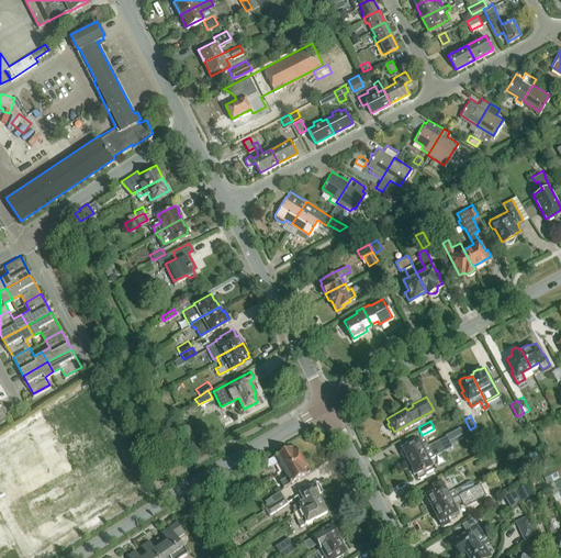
[(451,444),(448,438),(446,433),(438,437),(444,448),(451,444)]
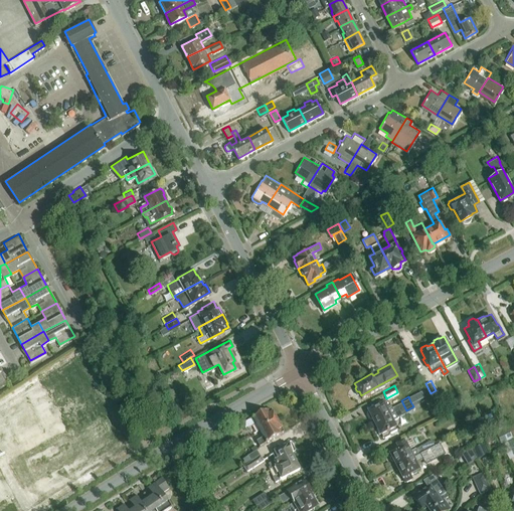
[(374,420),(399,407),(401,412),(406,410),(401,400),(392,404),(389,403),(388,400),(385,399),(383,401),(381,398),(374,402),(375,404),(374,405),(368,408),(366,411),(369,416),(372,416),(374,420)]
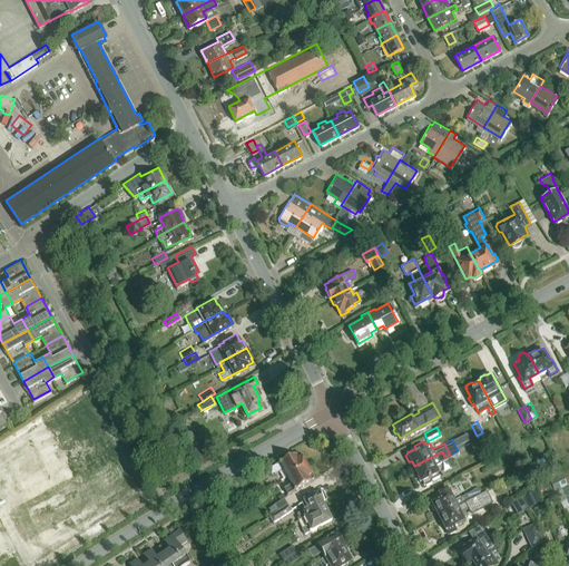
[(287,474),(306,464),(300,450),(296,451),(295,450),(268,466),(272,472),(283,466),(287,474)]
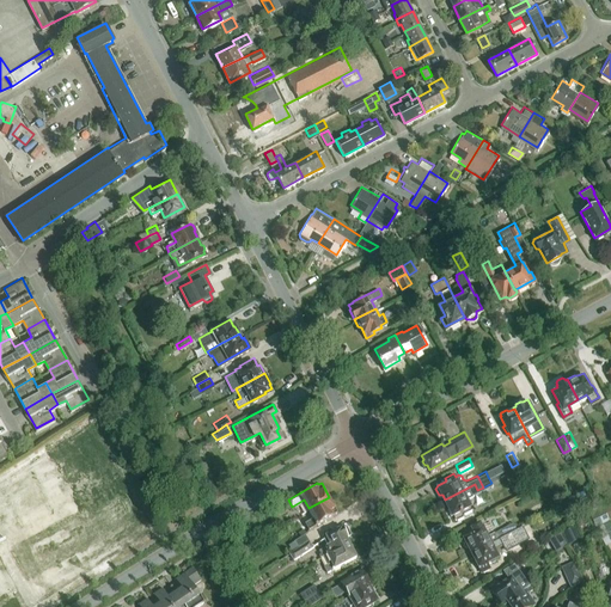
[(457,517),(462,514),(463,512),(471,507),(465,497),(472,494),(471,494),(477,490),(475,484),(445,500),(452,513),(454,516),(457,517)]
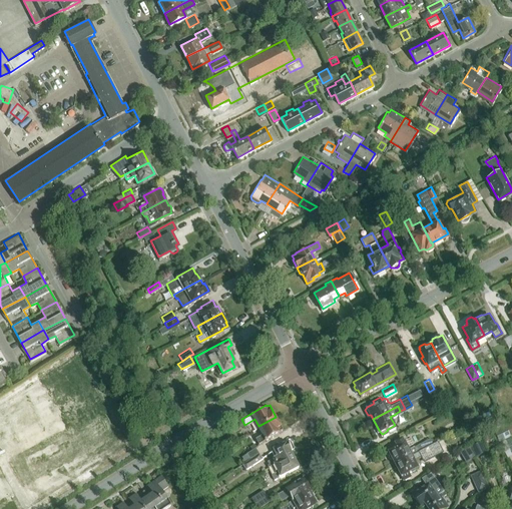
[(282,428),(276,417),(259,426),(262,433),(254,437),(258,442),(280,430),(280,429),(282,428)]
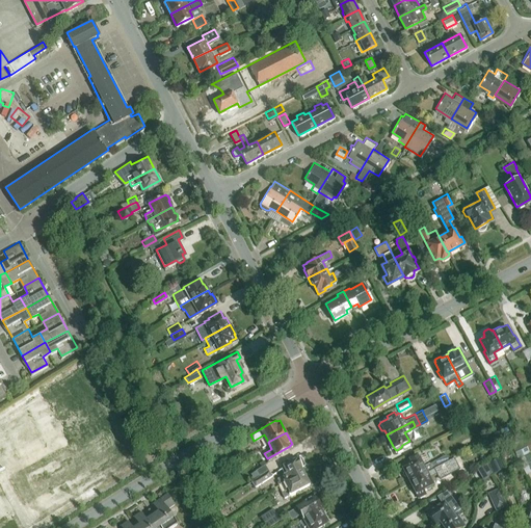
[(526,445),(514,451),(518,457),(519,456),(525,473),(530,470),(530,455),(529,451),(526,445)]
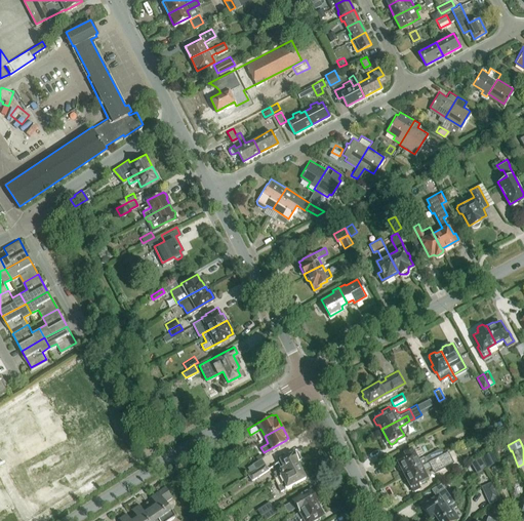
[(417,458),(413,450),(412,451),(410,447),(404,451),(406,454),(397,459),(398,461),(396,462),(397,465),(399,468),(401,467),(403,472),(432,457),(434,463),(439,459),(434,449),(417,458)]
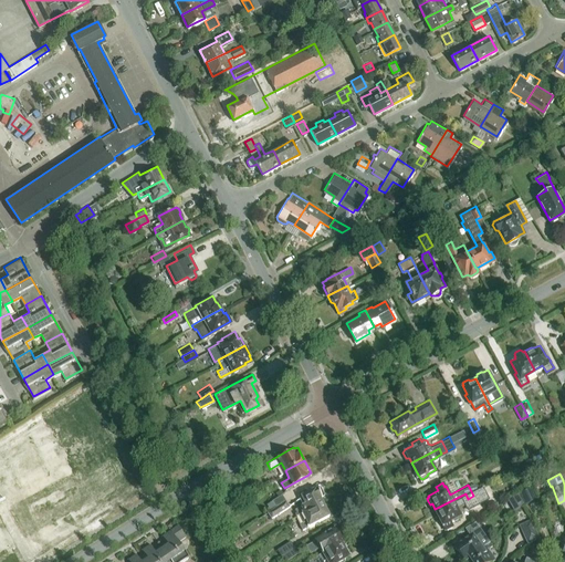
[(299,495),(303,502),(294,507),(296,510),(295,511),(296,513),(297,512),(299,512),(322,499),(320,495),(323,492),(320,485),(315,487),(315,486),(299,495)]
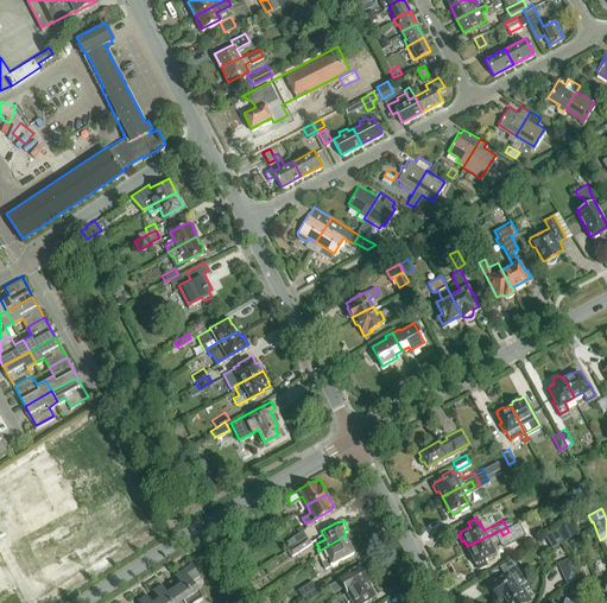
[(575,533),(570,520),(558,526),(563,538),(575,533)]
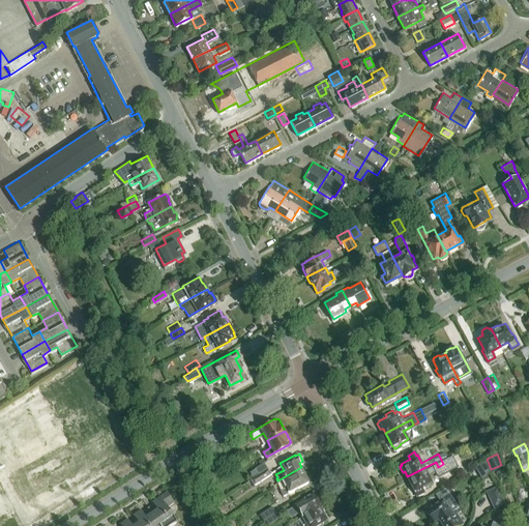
[(214,474),(208,461),(197,467),(203,479),(214,474)]
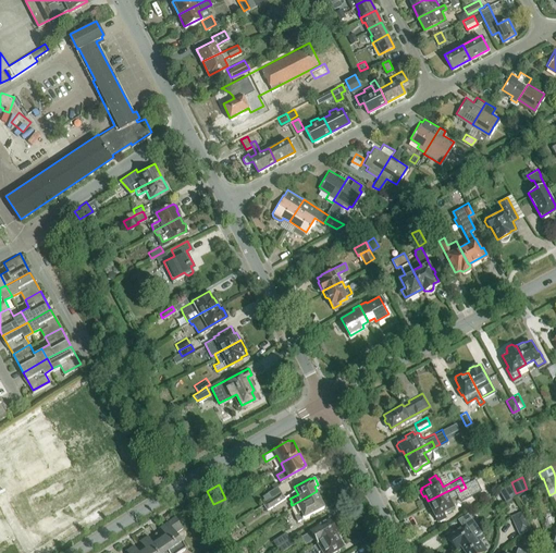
[(270,496),(280,490),(276,484),(267,491),(270,496)]
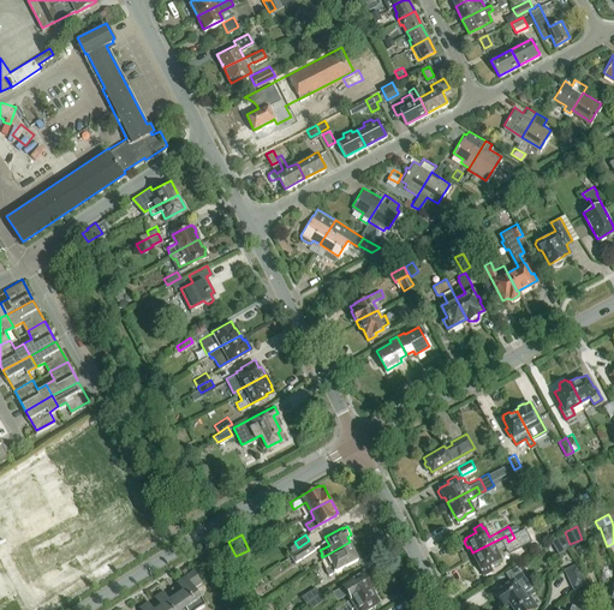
[(560,539),(558,534),(548,542),(555,552),(568,543),(564,537),(560,539)]
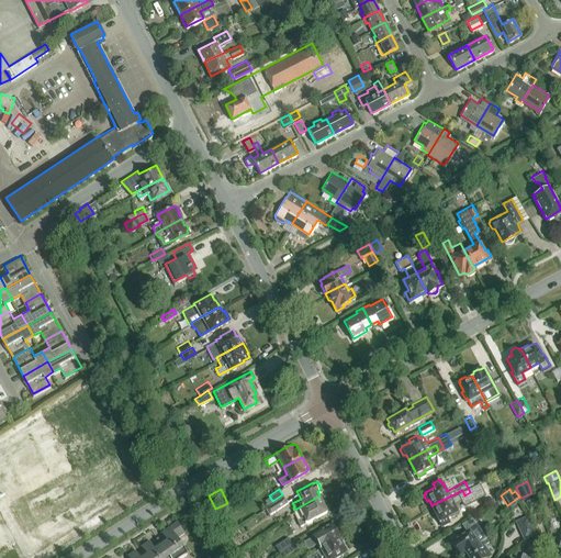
[(462,490),(432,505),(441,523),(449,520),(447,515),(457,510),(452,502),(464,495),(462,490)]
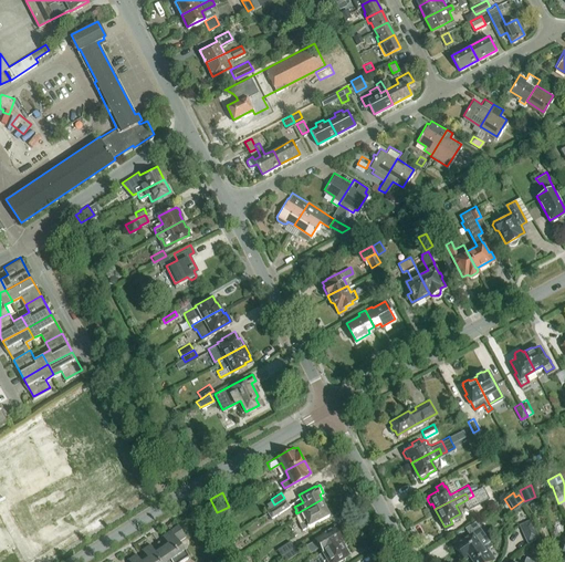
[(289,505),(284,498),(274,505),(265,510),(270,517),(289,505)]
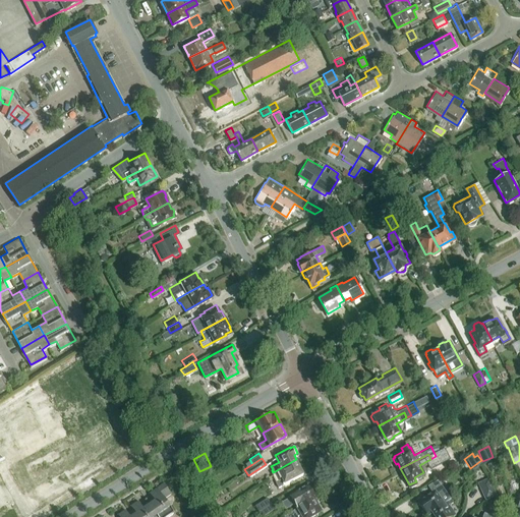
[(278,484),(302,471),(296,459),(275,471),(278,478),(275,479),(278,484)]
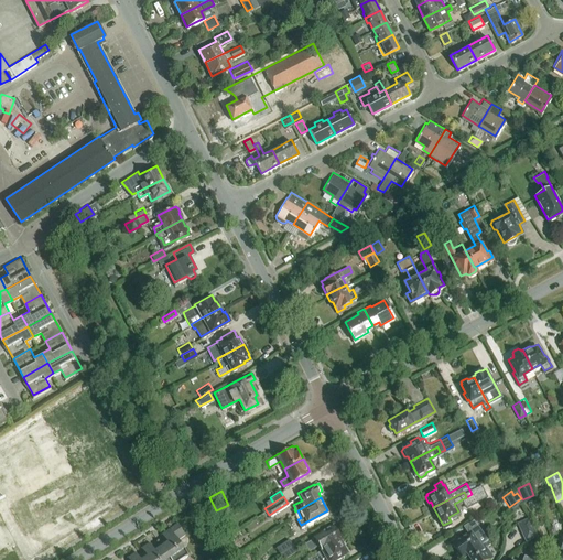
[(520,526),(532,521),(529,515),(517,520),(520,526)]
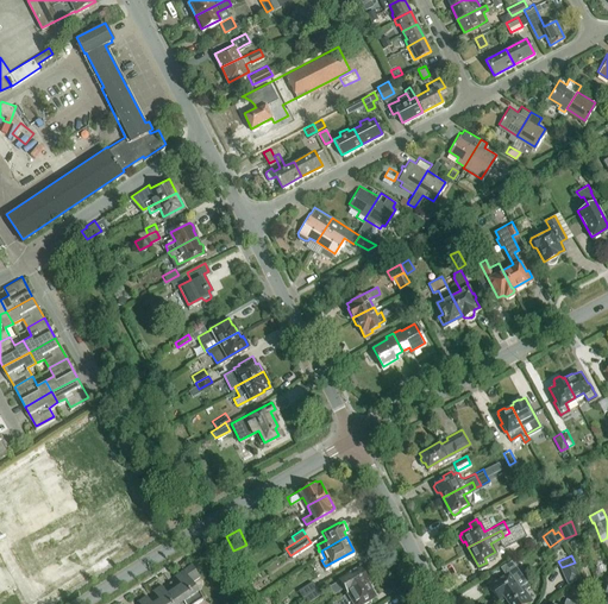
[(180,583),(173,587),(185,603),(190,603),(201,596),(190,579),(198,574),(189,561),(173,573),(180,583)]
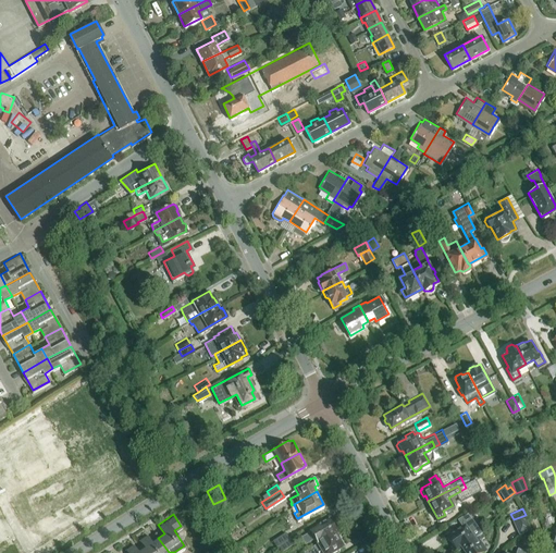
[(514,519),(516,526),(528,520),(526,515),(514,519)]
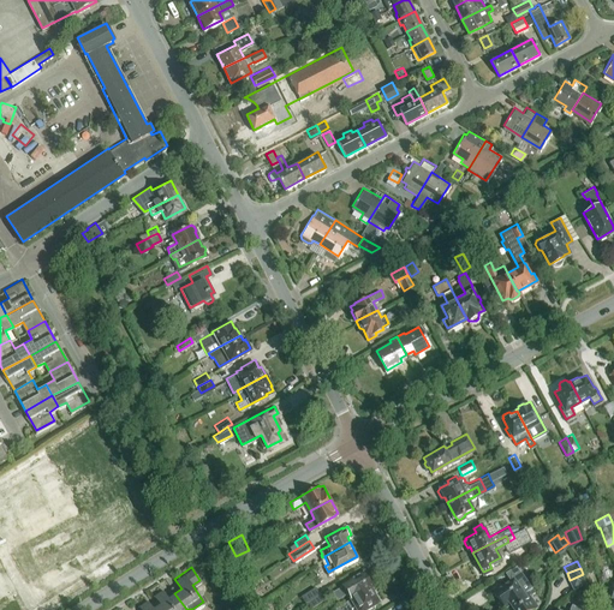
[(351,599),(370,587),(371,586),(370,582),(370,580),(369,576),(367,576),(362,569),(349,578),(350,579),(343,582),(343,584),(332,590),(337,597),(346,591),(350,598),(351,599)]
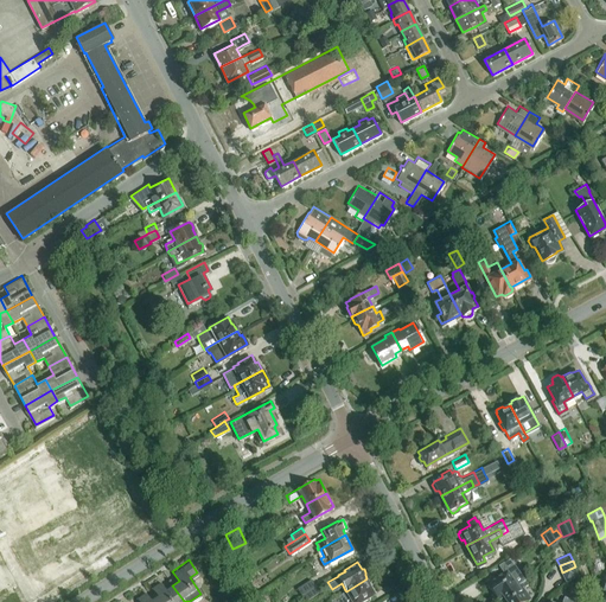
[(515,564),(488,583),(491,589),(491,593),(493,595),(496,595),(497,597),(503,594),(517,583),(524,577),(515,564)]
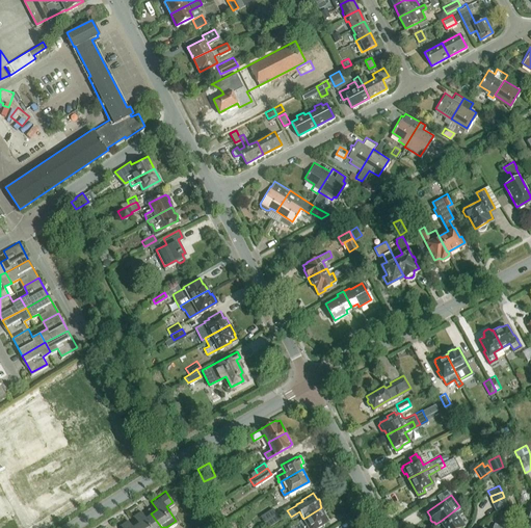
[(507,502),(504,497),(493,502),(496,507),(507,502)]
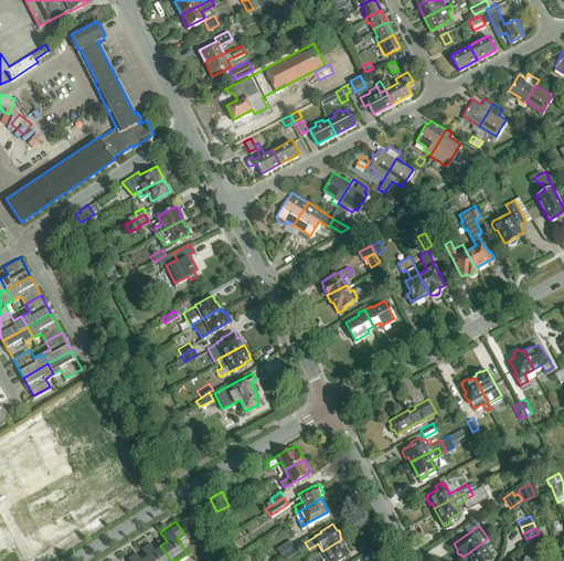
[(282,551),(293,544),(288,538),(275,547),(279,553),(282,551)]
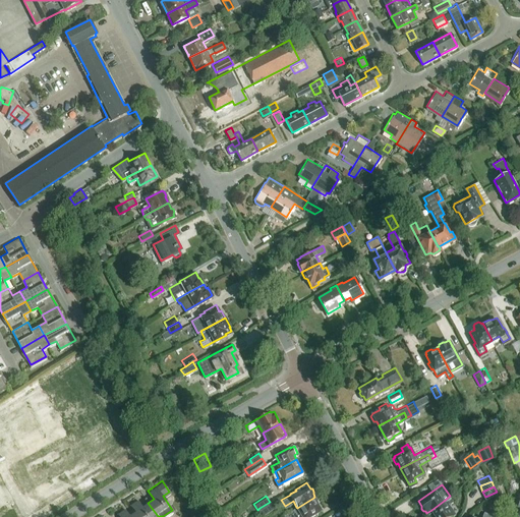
[(450,496),(444,501),(431,510),(437,516),(448,516),(455,512),(448,503),(453,500),(450,496)]
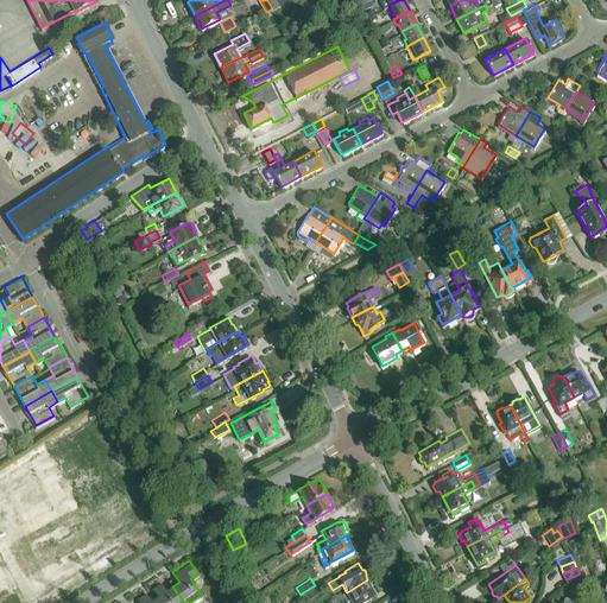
[(359,602),(374,595),(366,581),(347,592),(346,591),(332,600),(333,602),(359,602)]
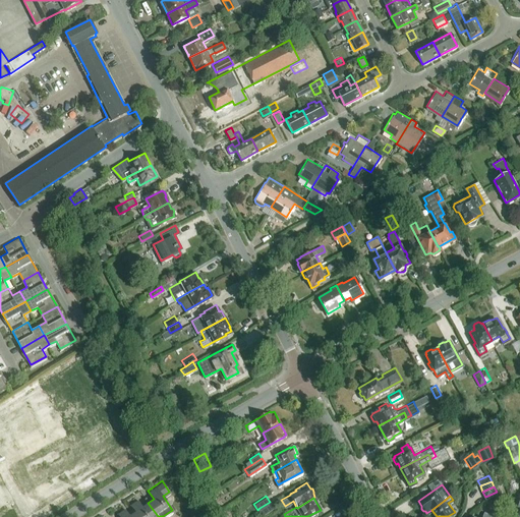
[(158,516),(148,503),(142,507),(136,499),(129,504),(135,512),(138,516),(158,516)]
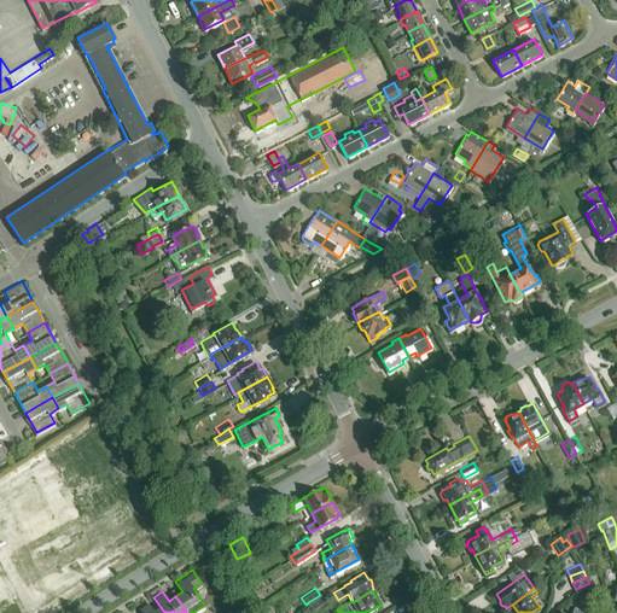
[(324,601),(320,595),(308,602),(312,609),(324,601)]
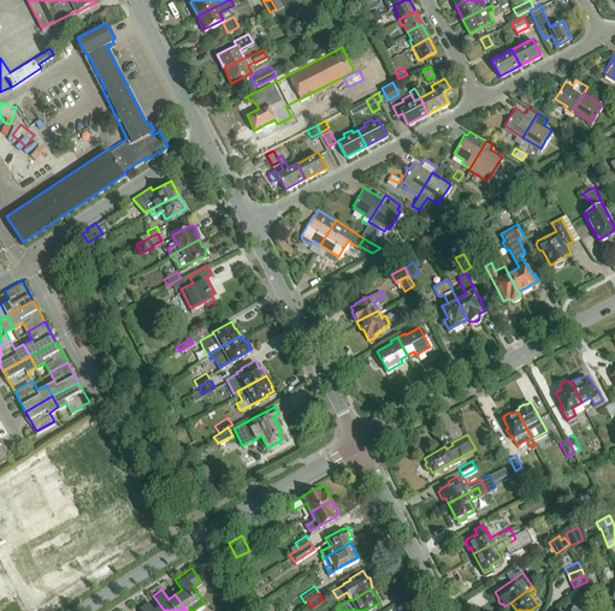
[(164,610),(160,605),(153,610),(146,599),(137,605),(141,610),(164,610)]
